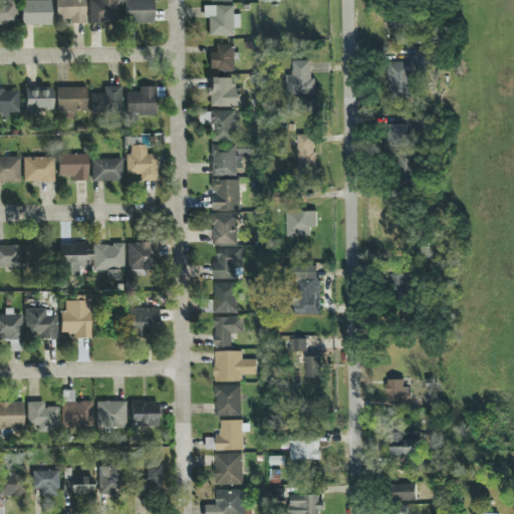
[(0,26),(16,26),(16,0),(5,0),(5,1),(0,1),(0,26)]
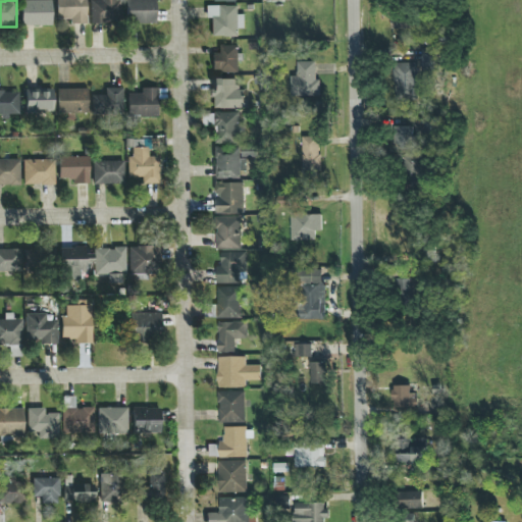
[(52,0),(20,0),(21,27),(52,25),(52,0)]
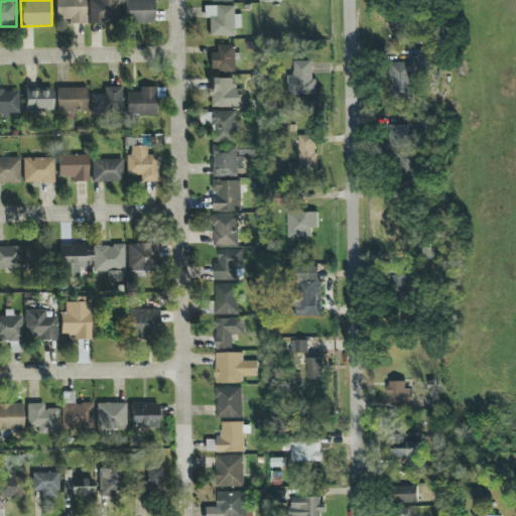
[(85,0),(56,0),(56,19),(70,19),(70,24),(86,23),(85,0)]
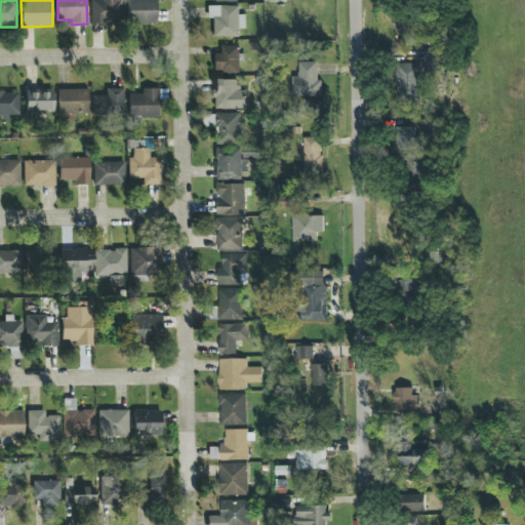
[(90,0),(90,24),(120,24),(120,0),(90,0)]
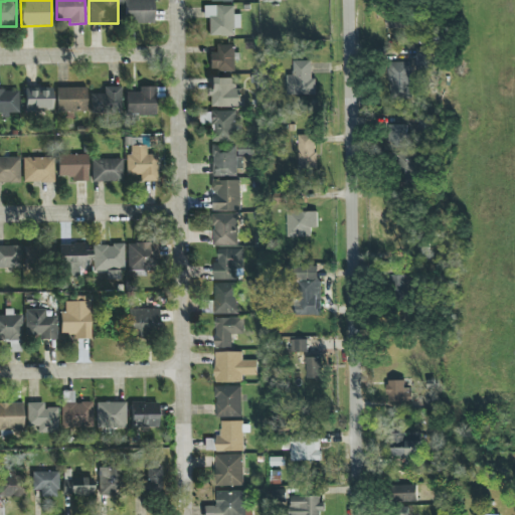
[(153,0),(124,0),(124,23),(153,23),(153,0)]
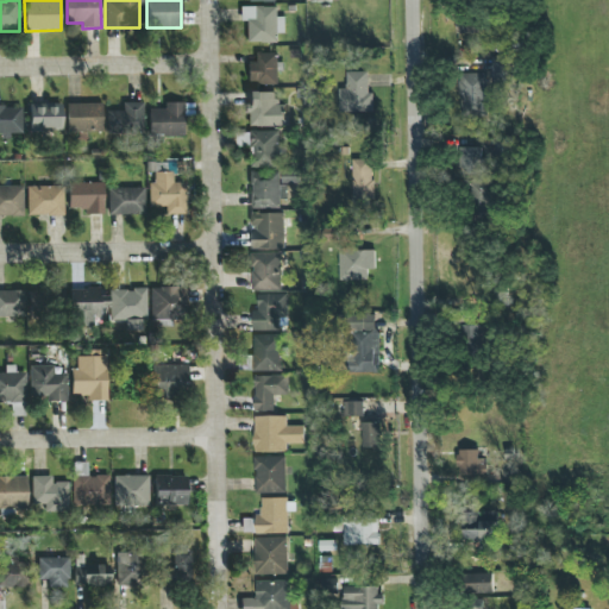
[(277,6),(240,7),(240,22),(246,20),(246,43),(277,42),(277,32),(284,32),(284,17),(277,17),(277,6)]
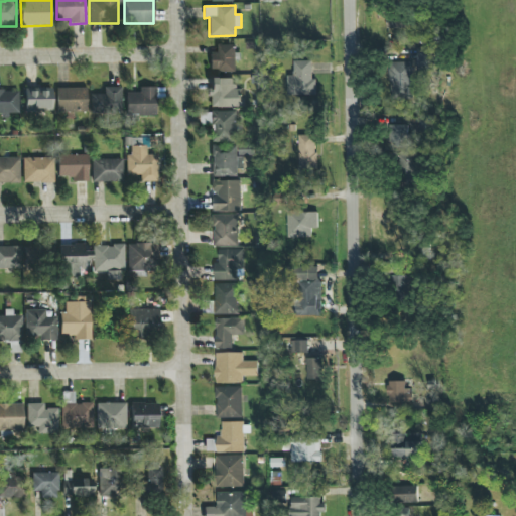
[(386,28),(404,28),(404,17),(386,17),(386,28)]
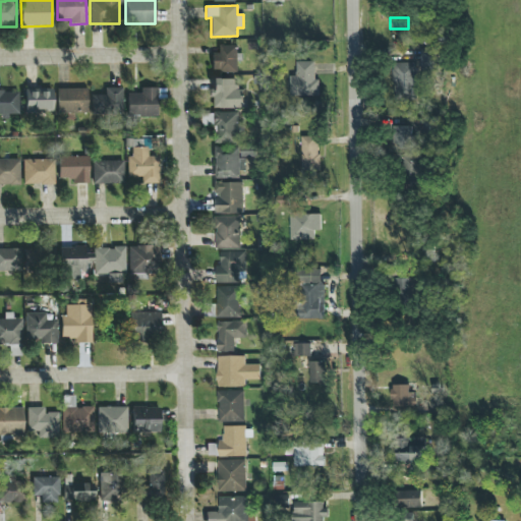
[(237,71),(237,61),(239,61),(239,46),(219,46),(219,53),(212,53),(212,71),(237,71)]
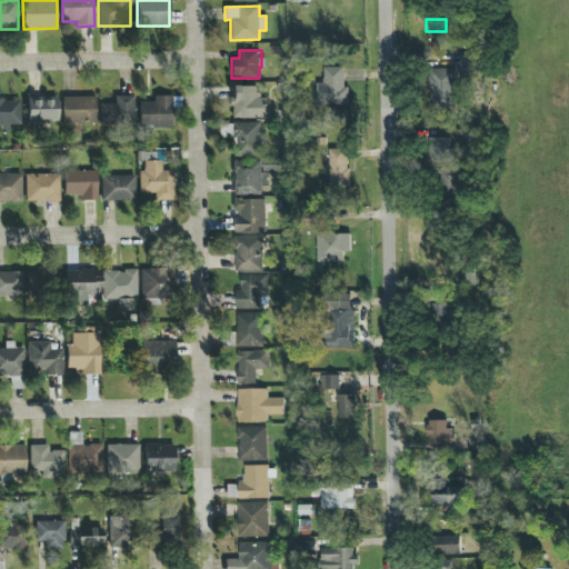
[(459,53),(459,77),(477,76),(477,52),(459,53)]
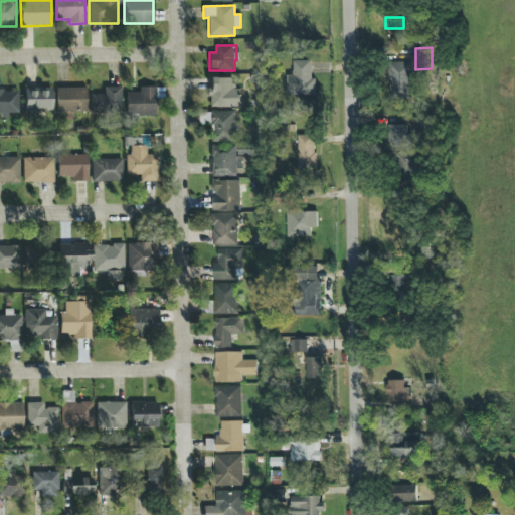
[(313,94),(312,60),(292,60),(293,74),(286,74),(286,95),(313,94)]
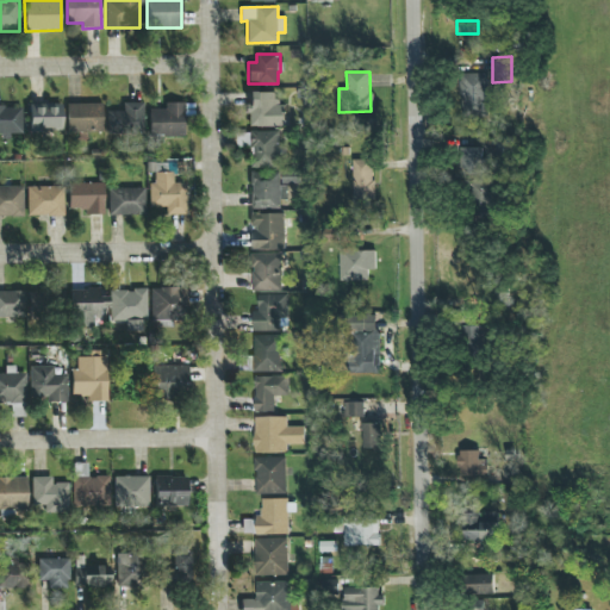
[(486,73),(461,73),(461,117),(487,117),(486,73)]
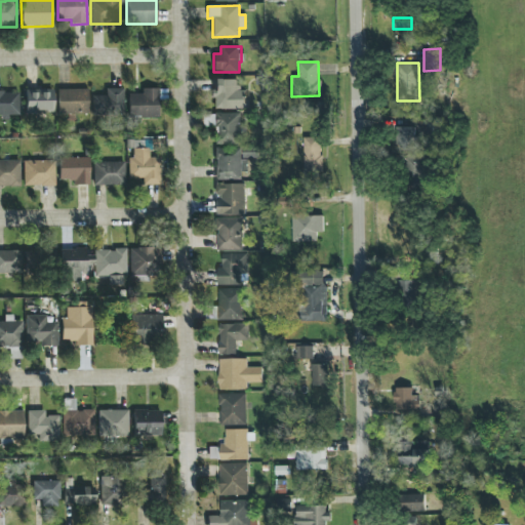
[(236,79),(213,79),(213,109),(247,108),(246,87),(236,88),(236,79)]
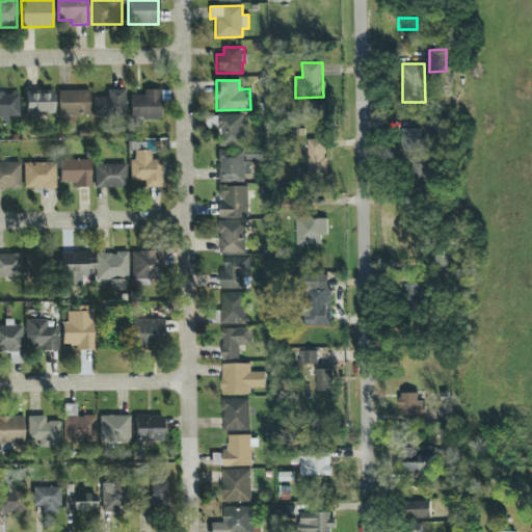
[(92,97),(94,117),(126,117),(125,89),(107,89),(107,97),(92,97)]
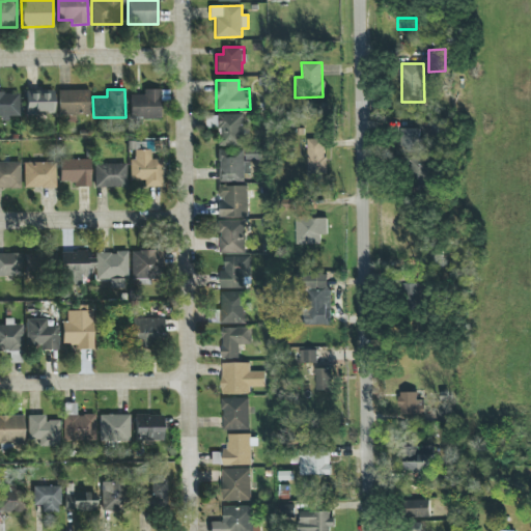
[(143,95),(131,94),(130,118),(160,119),(161,90),(143,89),(143,95)]
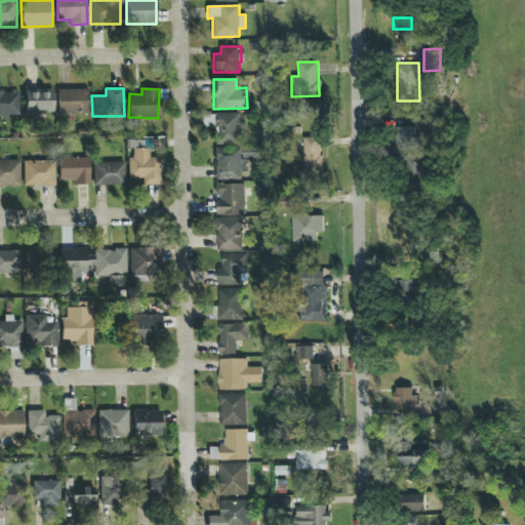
[(53,114),(53,89),(25,89),(25,114),(53,114)]
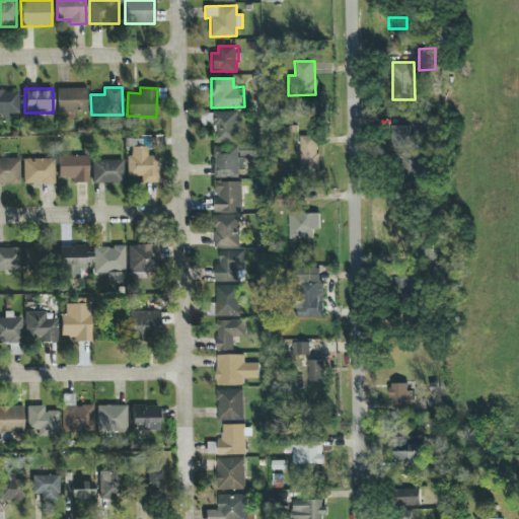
[(86,88),(57,88),(57,113),(87,113),(86,88)]
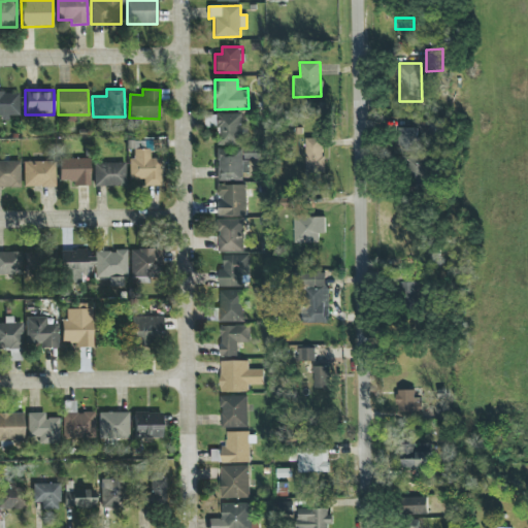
[(19,93),(0,92),(0,118),(8,119),(8,116),(19,117),(19,93)]
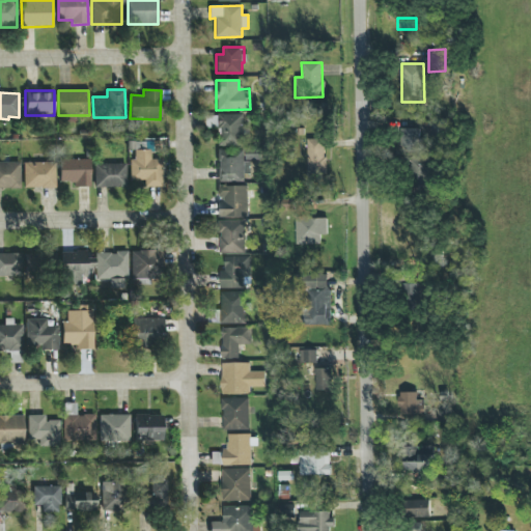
[(243,114),(217,114),(218,146),(243,145),(243,114)]
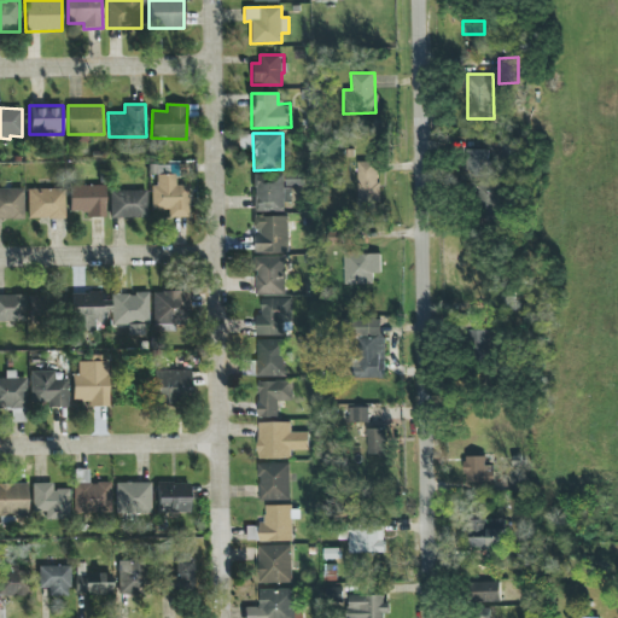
[(488,149),(465,150),(466,176),(489,176),(488,149)]
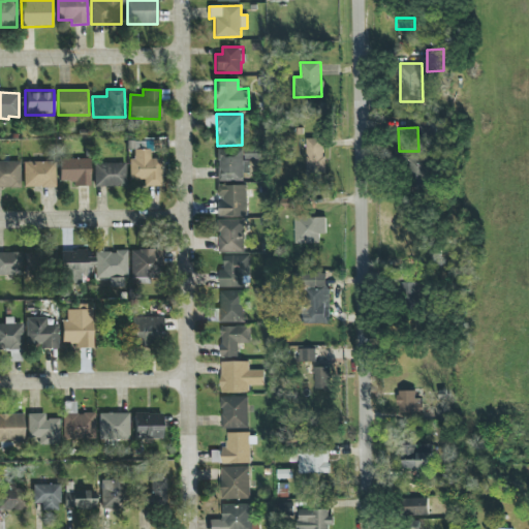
[(323,137),(305,138),(306,179),(324,178),(323,137)]
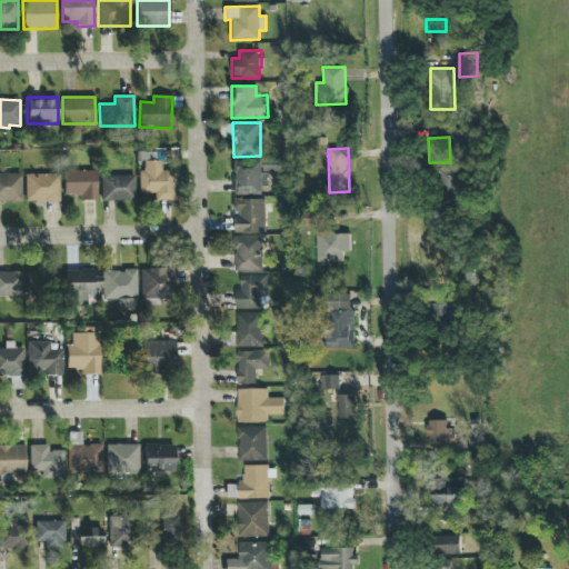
[(139,193),(153,193),(153,200),(173,200),(173,170),(161,170),(161,161),(145,160),(143,170),(139,170),(139,193)]
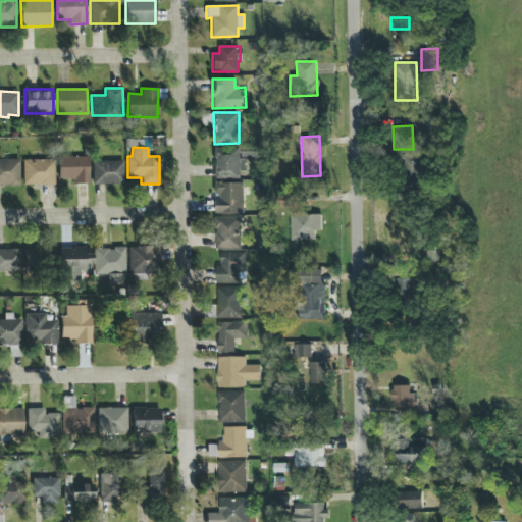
[(214,178),(240,177),(239,170),(246,170),(245,158),(240,158),(239,147),(214,147),(214,178)]
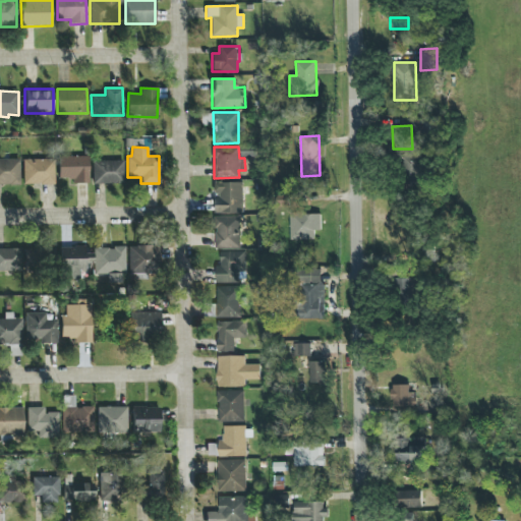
[(419,183),(420,156),(406,155),(405,183),(419,183)]
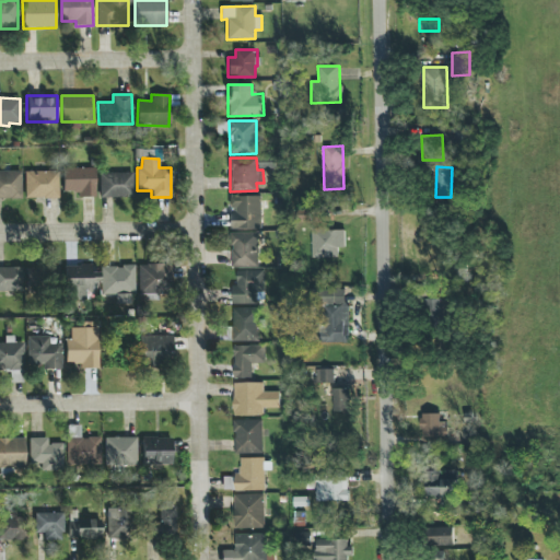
[(95,167),(62,168),(62,193),(78,193),(78,198),(95,198),(95,167)]
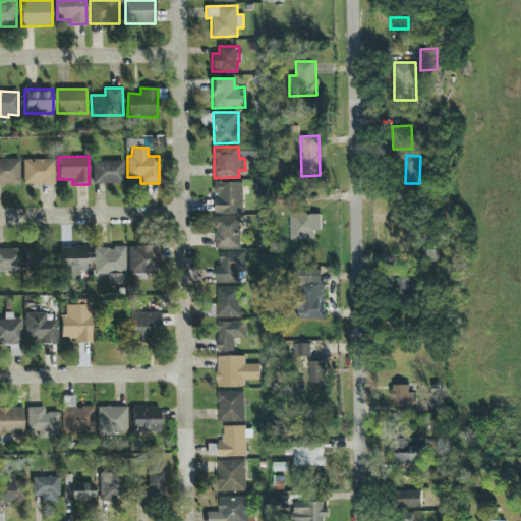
[(19,159),(0,159),(0,185),(20,185),(19,159)]
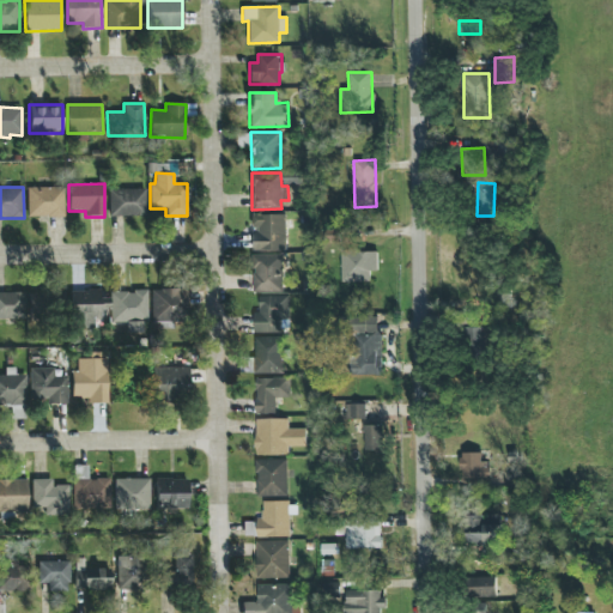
[(64,187),(28,188),(28,217),(64,217),(64,187)]
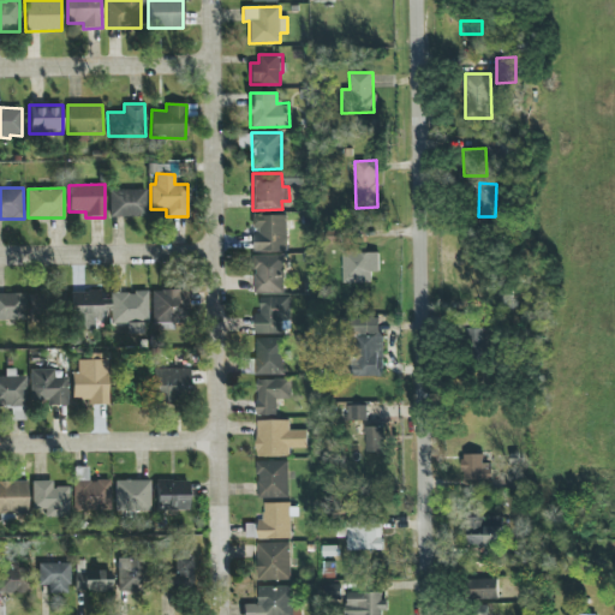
[(108,190),(109,218),(147,218),(145,190),(108,190)]
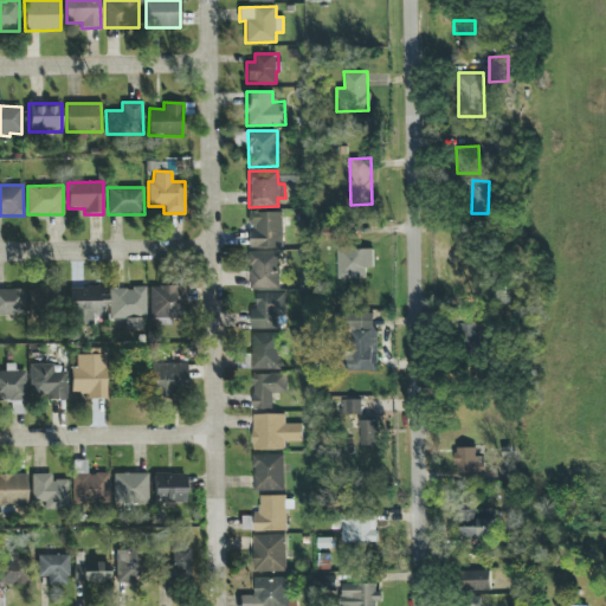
[(282,211),(249,212),(249,226),(250,226),(250,247),(283,246),(282,211)]
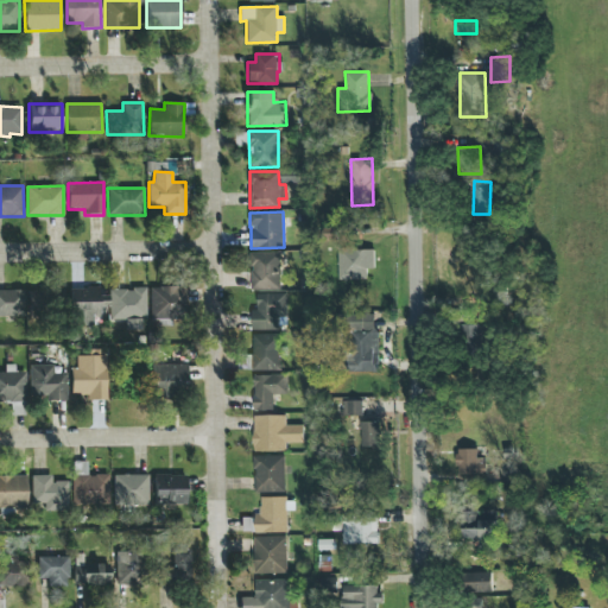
[(374,268),(374,247),(339,248),(339,280),(367,279),(367,268),(374,268)]
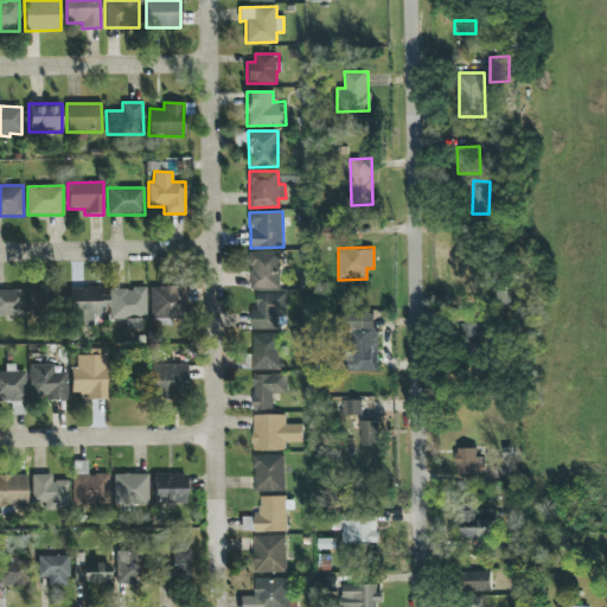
[(280,288),(280,251),(249,251),(250,289),(280,288)]
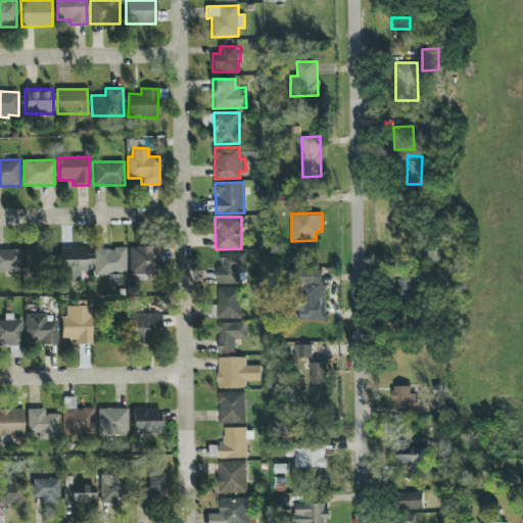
[(129,274),(160,275),(161,248),(130,246),(129,274)]
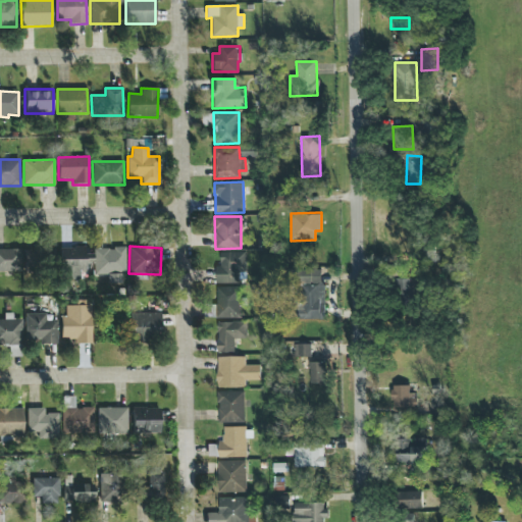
[(60,248),(61,279),(80,279),(80,272),(86,272),(86,264),(93,264),(93,254),(85,254),(85,248),(60,248)]
